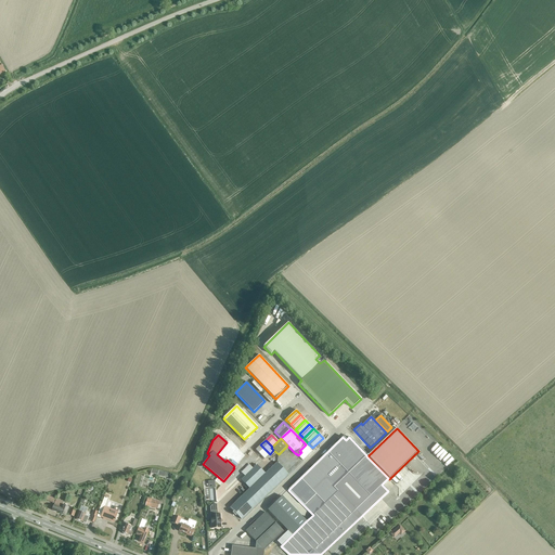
[(270,454),(260,444),(256,450),(265,459),(270,454)]
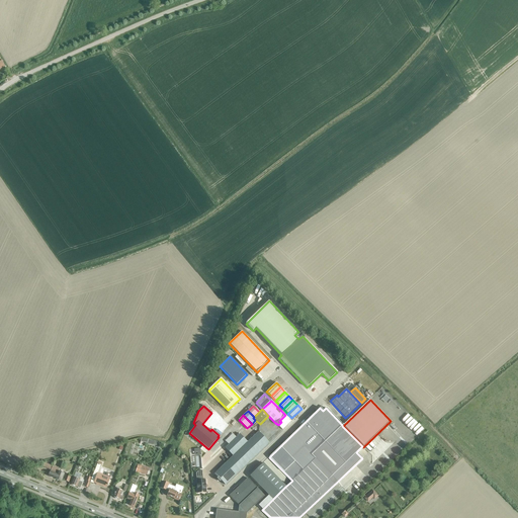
[(258,432),(247,442),(240,434),(225,448),(233,456),(214,473),(225,485),(269,443),(258,432)]
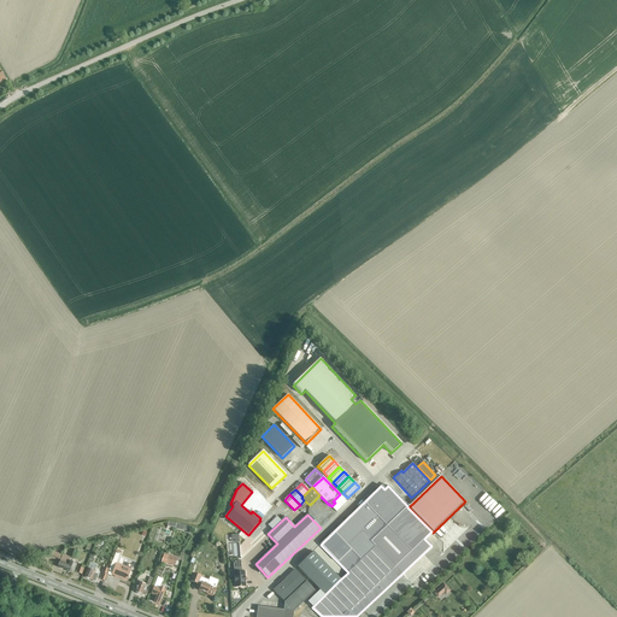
[(460,518),(445,532),(452,541),(469,527),(460,518)]
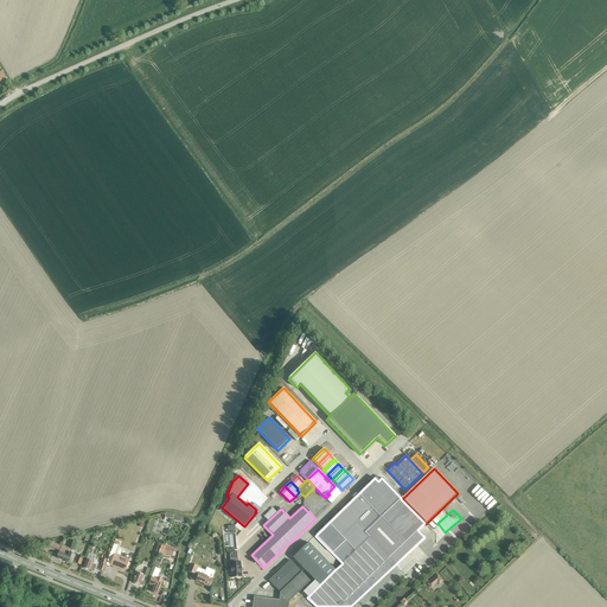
[(114,543),(106,566),(109,567),(110,566),(125,572),(128,560),(115,555),(119,545),(114,543)]
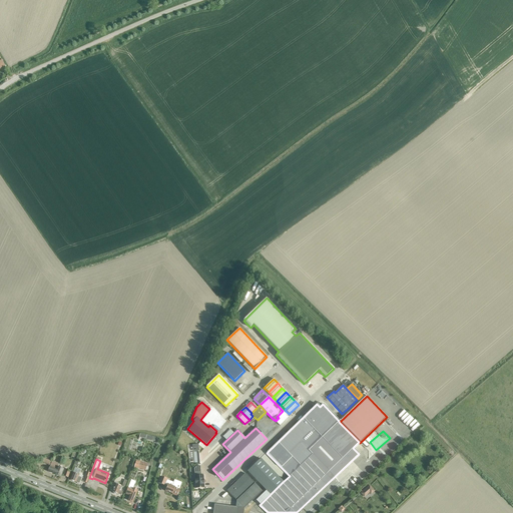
[(261,459),(247,471),(250,475),(264,463),(261,459)]
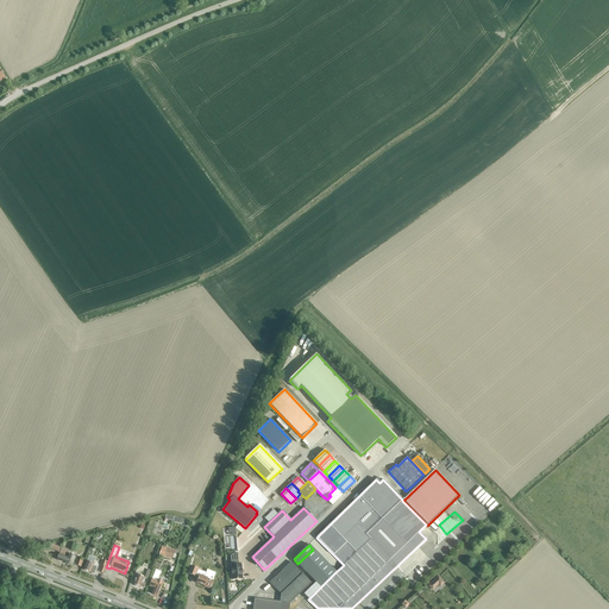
[(162,547),(159,556),(169,558),(171,550),(162,547)]
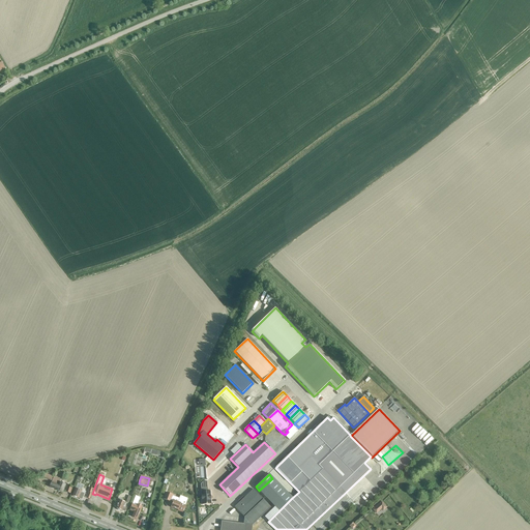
[(51,482),(50,487),(57,490),(62,493),(65,484),(60,482),(61,480),(54,477),(52,482),(51,482)]
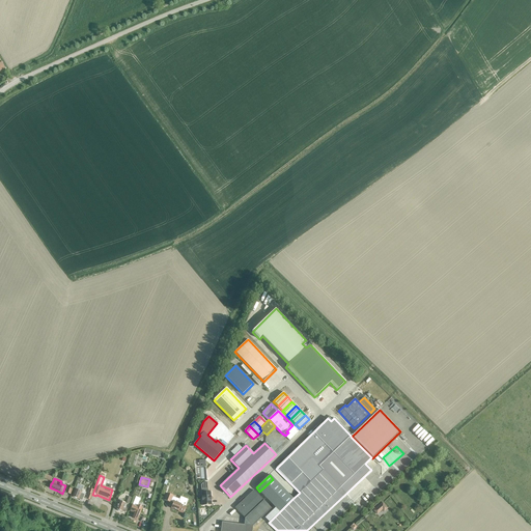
[(273,479),(259,492),(263,496),(277,483),(273,479)]
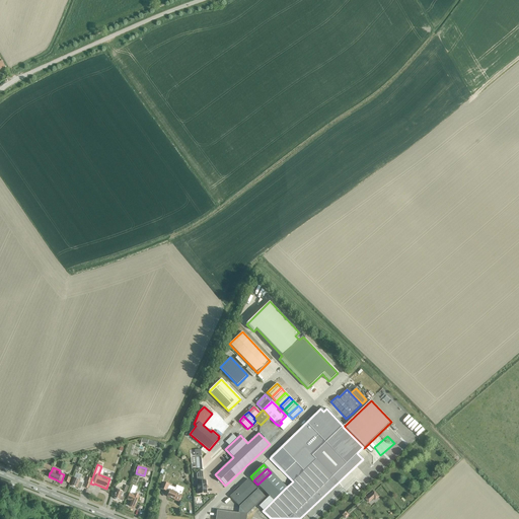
[(366,470),(364,472),(370,478),(372,476),(366,470)]
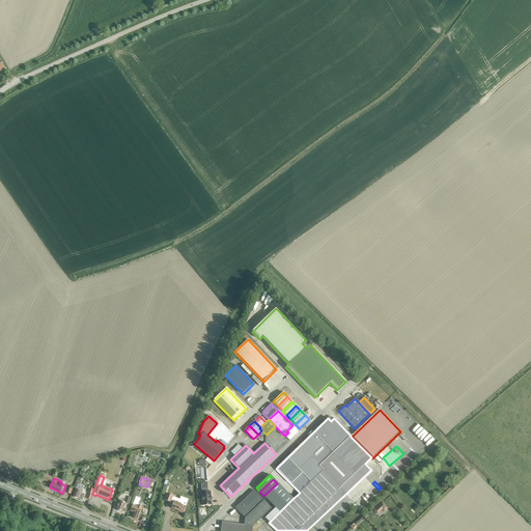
[(211,492),(207,493),(207,482),(203,482),(200,485),(201,493),(202,506),(212,505),(211,492)]
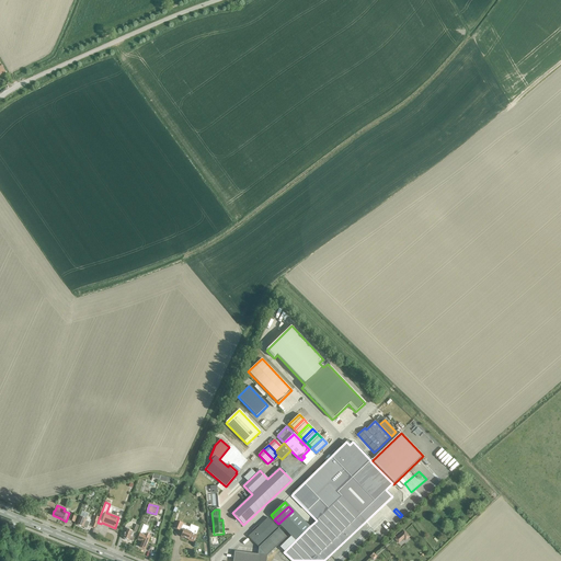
[(293,511),(278,524),(283,528),(297,514),(293,511)]
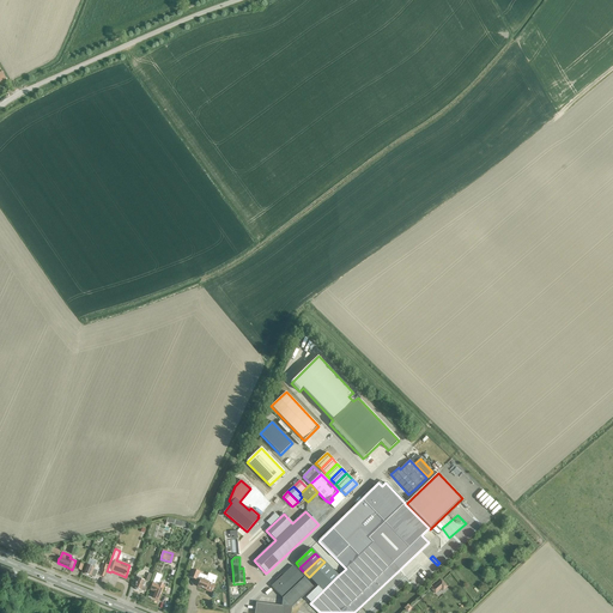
[(96,563),(91,562),(89,560),(84,574),(95,578),(97,571),(92,569),(96,563)]
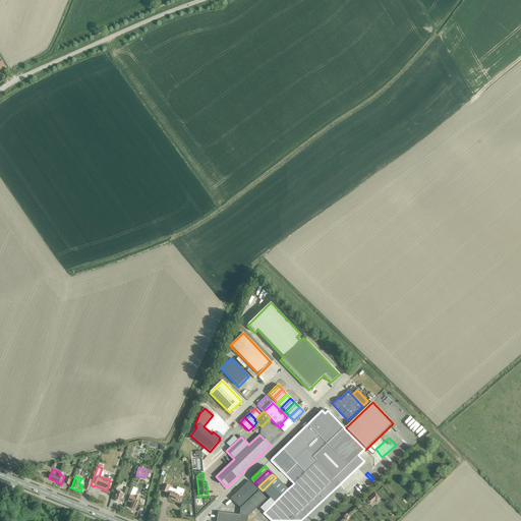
[(276,477),(263,490),(267,495),(280,481),(276,477)]
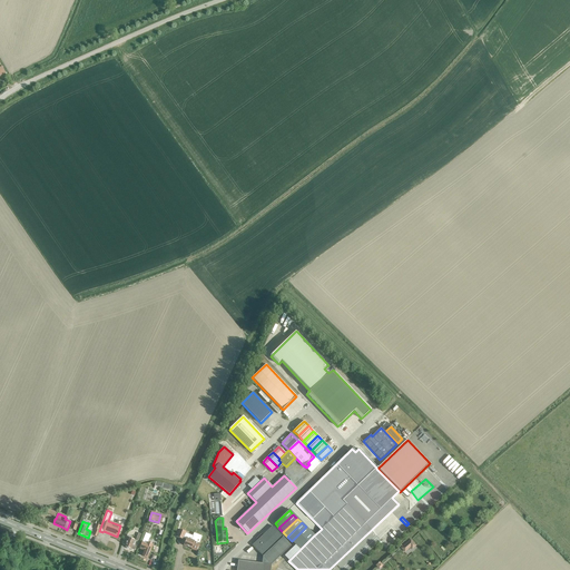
[(262,563),(272,564),(291,547),(272,527),(252,546),(263,557),(262,563)]
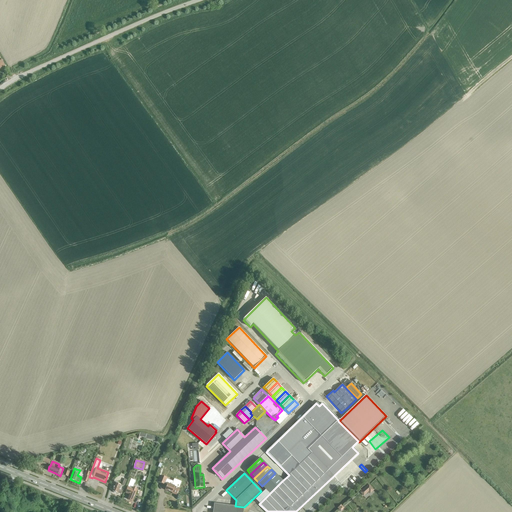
[(275,473),(262,486),(265,490),(278,477),(275,473)]
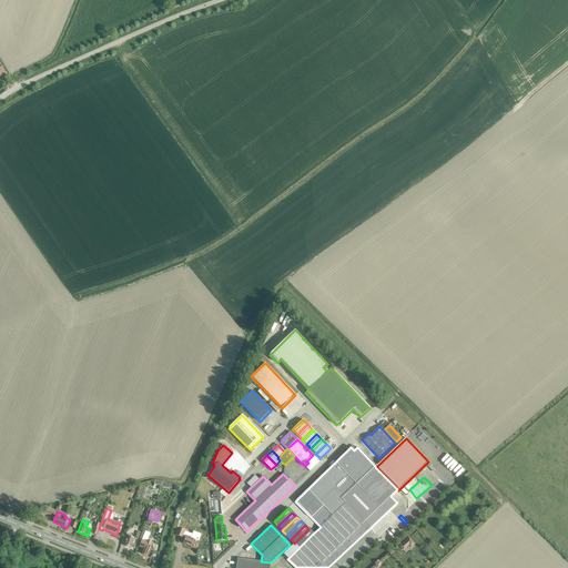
[(183,537),(185,538),(183,544),(191,547),(191,546),(196,548),(201,535),(193,531),(192,534),(184,531),(185,530),(179,528),(175,535),(182,538),(183,537)]
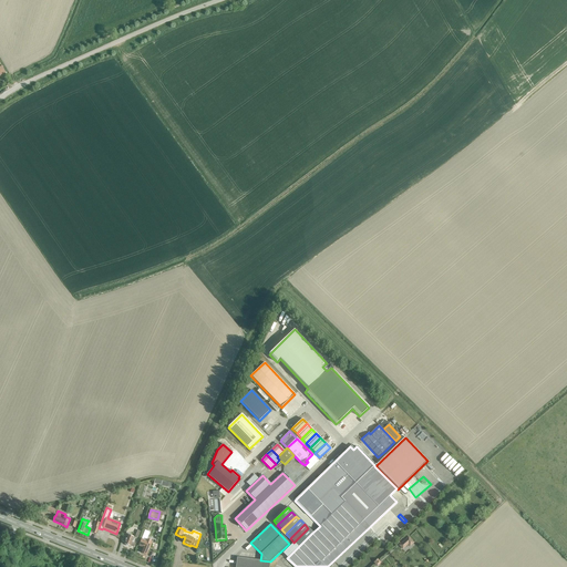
[(294,543),(282,554),(287,558),(312,533),(308,528),(294,543)]
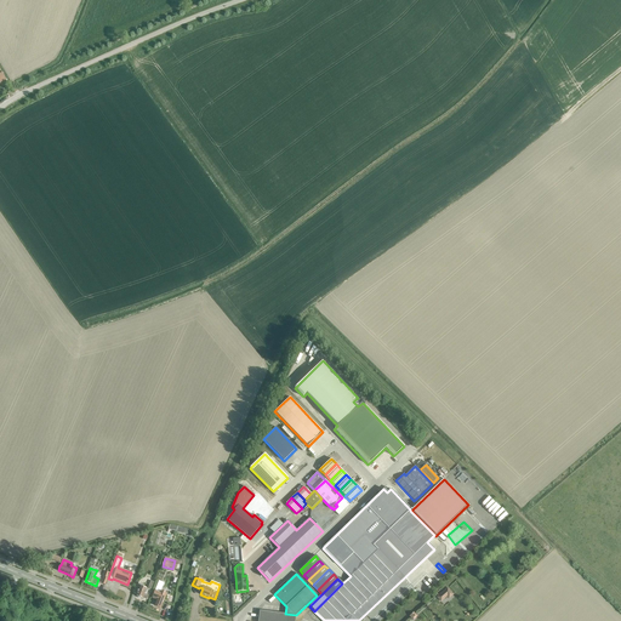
[(136,587),(134,593),(137,594),(136,596),(137,597),(138,598),(140,598),(141,598),(147,600),(154,582),(151,581),(147,590),(140,586),(140,588),(136,587)]
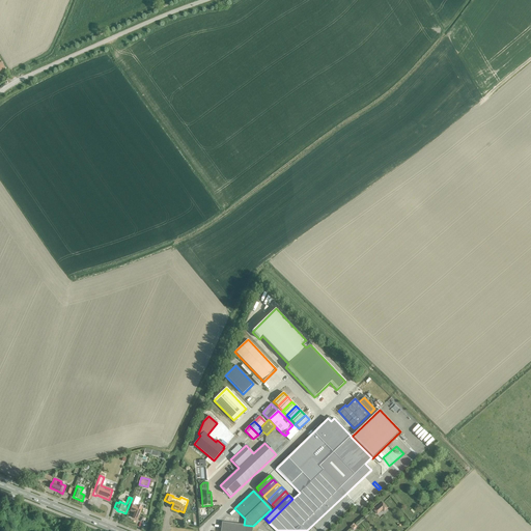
[(138,520),(142,508),(142,507),(138,505),(140,499),(136,497),(130,511),(134,513),(132,518),(138,520)]
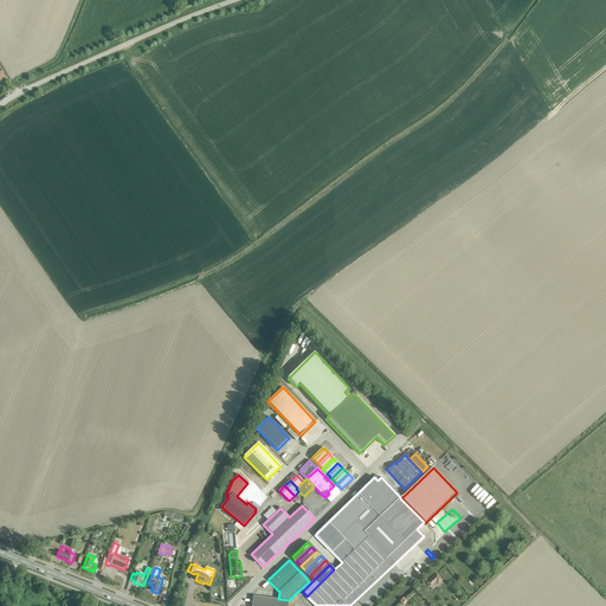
[(426,584),(430,587),(436,581),(438,584),(442,580),(437,574),(426,584)]
